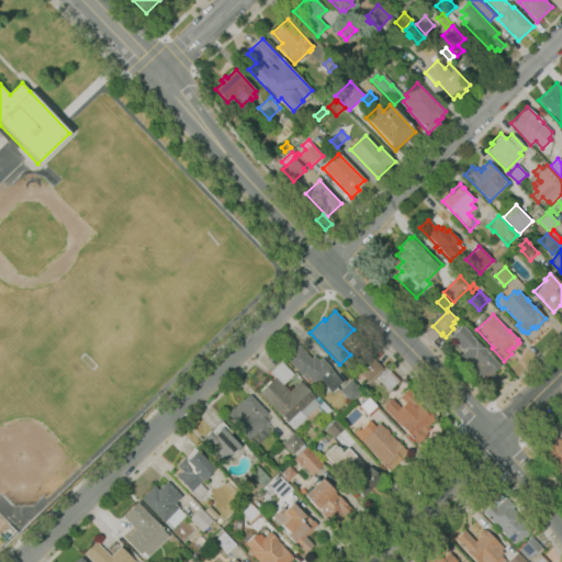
[(482,382),(470,370),(475,363),(472,360),(467,367),(458,357),(463,351),(449,337),(454,333),(452,330),(456,327),(458,329),(462,325),(471,334),(471,335),(482,347),(484,346),(490,352),(490,353),(501,364),(493,371),(495,373),(490,379),(487,377),(482,382)]
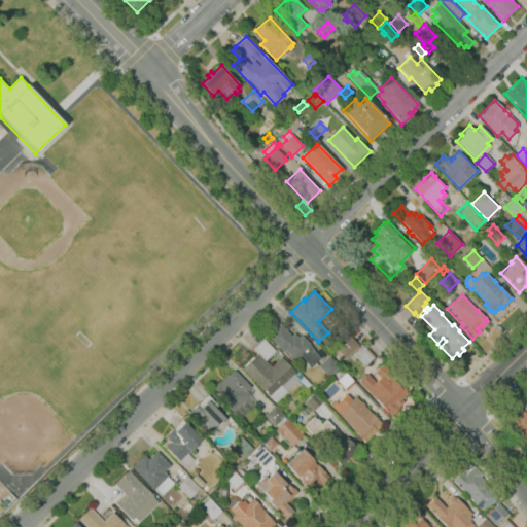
[(310,367),(301,356),(295,361),(289,354),(286,356),(283,352),(283,353),(267,336),(279,324),(287,332),(288,331),(291,335),(290,336),(291,337),(293,334),(299,339),(302,336),(310,344),(309,345),(319,359),(310,367)]
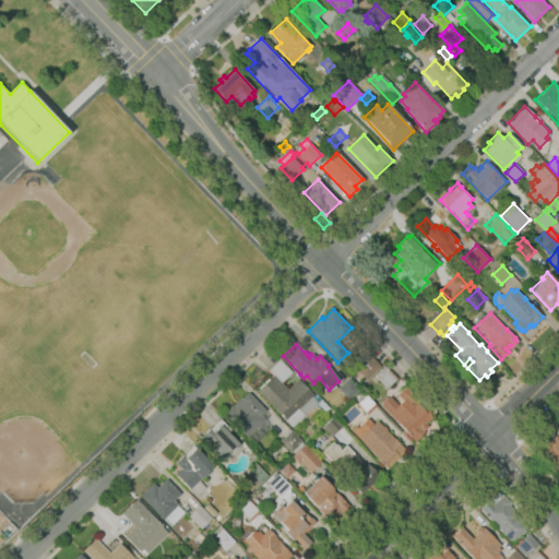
[(367,380),(354,366),(368,353),(381,367),(367,380)]
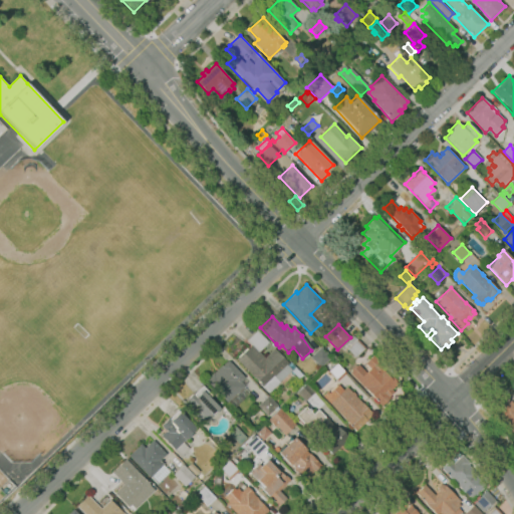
[(268,393),(236,359),(238,357),(237,356),(241,352),(242,353),(243,353),(242,351),(246,347),(247,348),(251,345),(246,340),(257,330),(268,342),(267,342),(268,343),(266,345),(266,344),(258,351),(264,357),(274,348),(288,363),(287,365),(288,366),(291,363),(288,360),(289,359),(303,374),(299,378),(298,377),(297,378),(290,371),(279,381),(280,381),(268,393)]
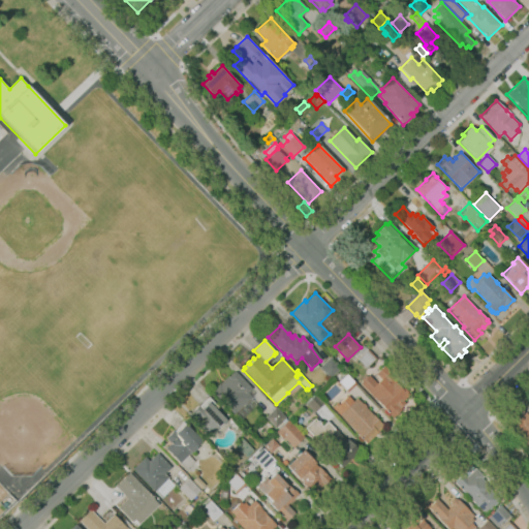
[(366,368),(358,360),(361,355),(358,352),(364,345),(376,358),(366,368)]
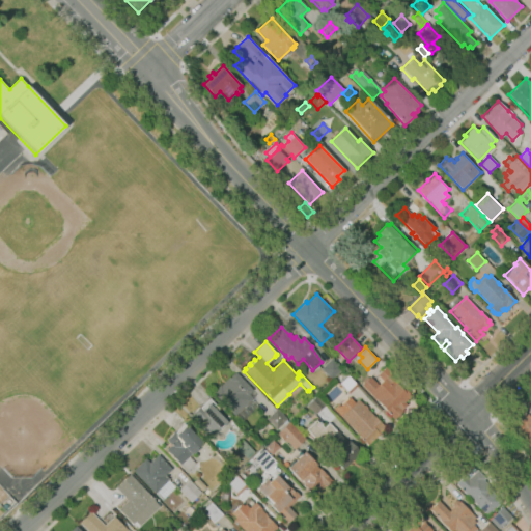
[(331,380),(320,368),(331,359),(341,369),(331,380)]
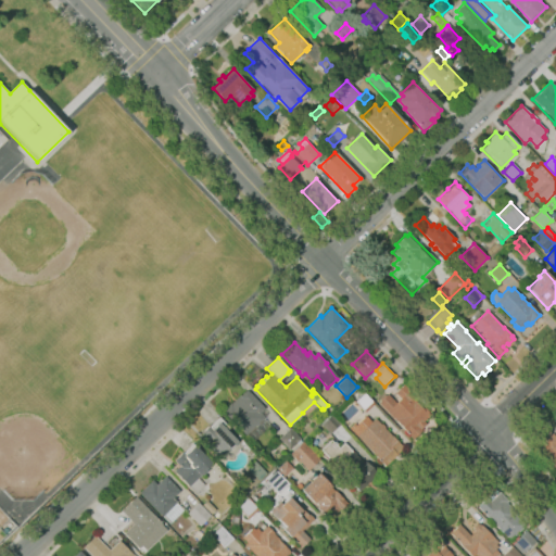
[(413,439),(378,403),(380,401),(379,400),(383,394),(384,396),(387,394),(395,403),(400,399),(395,393),(403,384),(411,392),(408,394),(420,407),(422,406),(430,414),(424,421),(426,424),(420,429),(421,430),(413,439)]
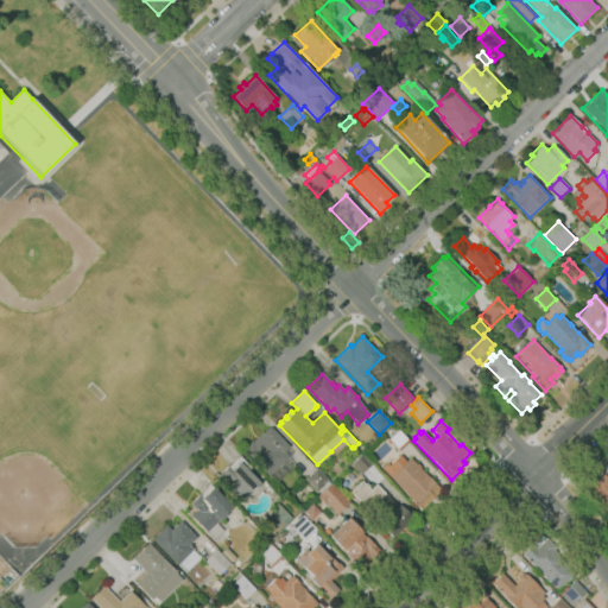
[(277,481),(270,475),(268,476),(244,449),(252,441),(253,441),(263,431),(264,432),(267,428),(271,426),(290,447),(284,451),(289,457),(287,457),(295,464),(277,481)]
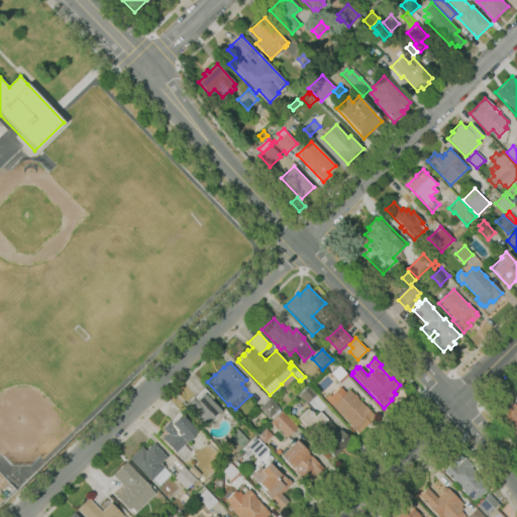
[(338,383),(330,375),(339,367),(347,375),(338,383)]
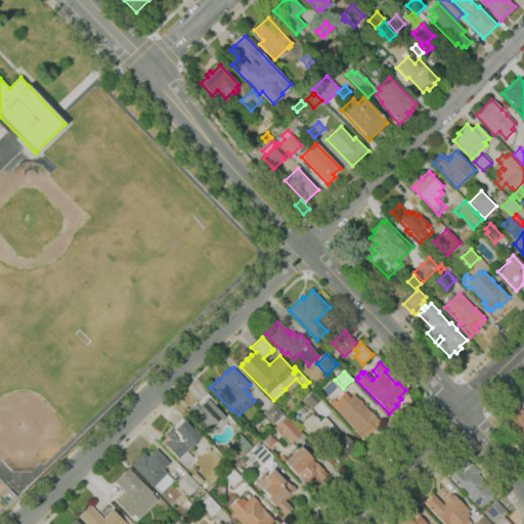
[(311,409),(301,399),(311,390),(320,399),(311,409)]
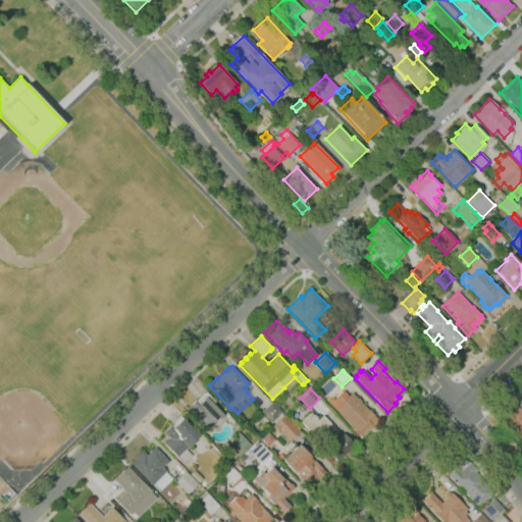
[(361,437),(350,426),(351,425),(327,402),(332,398),(334,399),(343,390),(349,397),(352,393),(358,399),(358,398),(361,401),(360,402),(378,420),(361,437)]
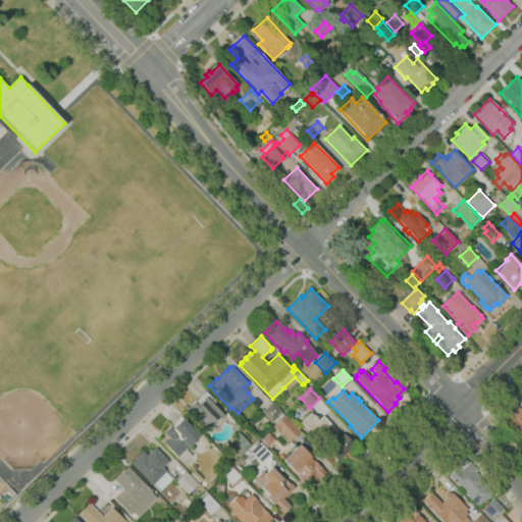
[(205,433),(187,416),(193,410),(190,407),(206,393),(215,401),(212,404),(223,415),(205,433)]
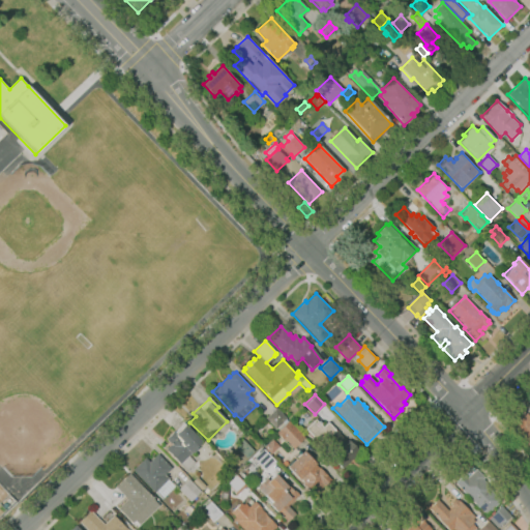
[(275,429),(265,418),(276,408),(287,418),(275,429)]
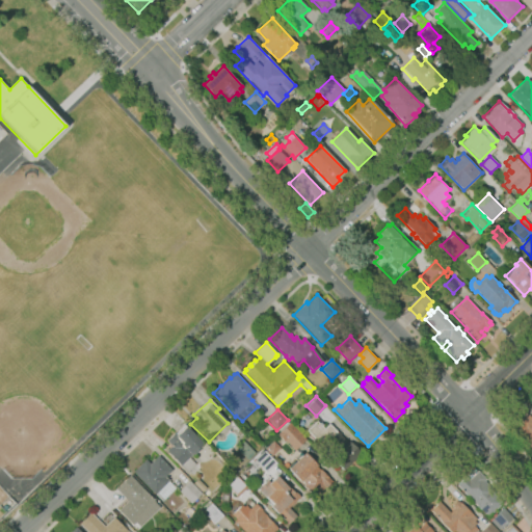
[(531,446),(515,429),(524,421),(523,420),(529,415),(531,419),(531,446)]
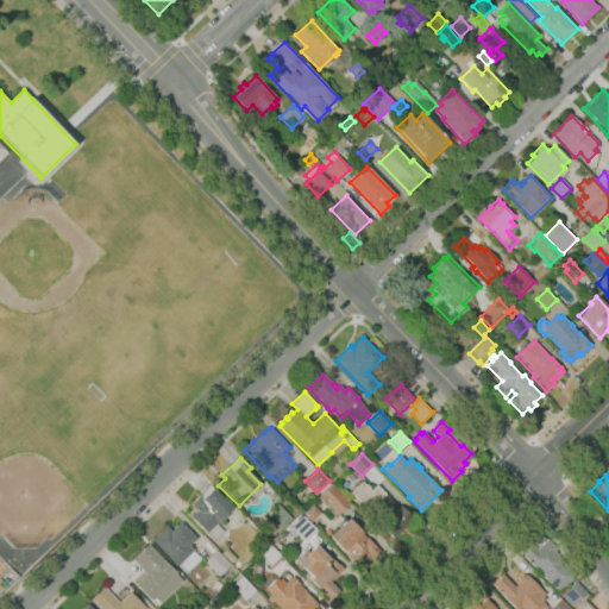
[(393,538),(381,526),(388,520),(375,506),(369,510),(362,503),(359,506),(350,494),(356,488),(355,485),(359,482),(360,483),(363,482),(365,485),(366,484),(369,487),(369,488),(371,490),(376,485),(397,507),(400,504),(413,519),(393,538)]
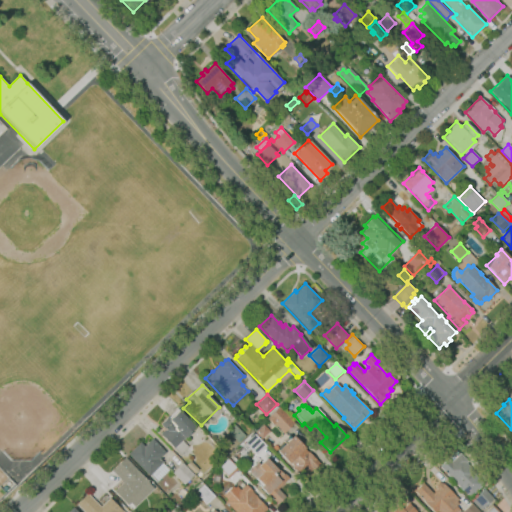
[(283,433),(274,424),(273,425),(266,418),(268,416),(269,416),(279,407),(294,423),(283,433)]
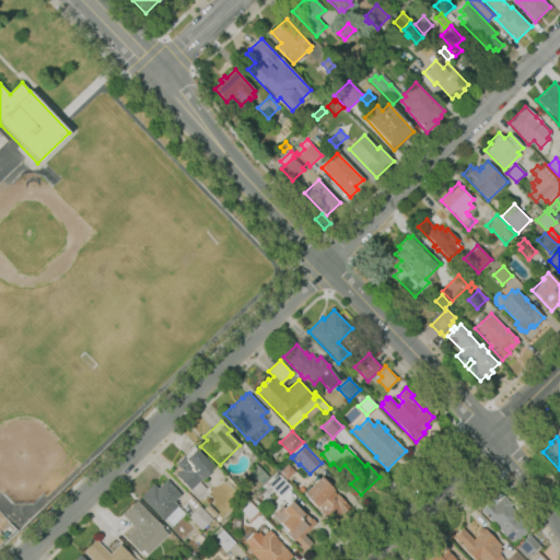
[(197,498),(189,491),(190,490),(175,475),(181,469),(175,464),(176,463),(175,462),(182,455),(183,456),(184,455),(184,456),(194,447),(213,467),(207,474),(207,475),(203,478),(202,478),(202,479),(208,485),(206,488),(206,489),(197,498)]
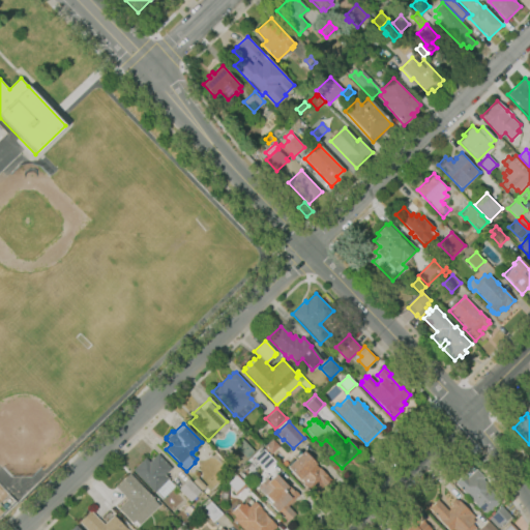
[(247,459),(235,446),(243,439),(255,451),(247,459)]
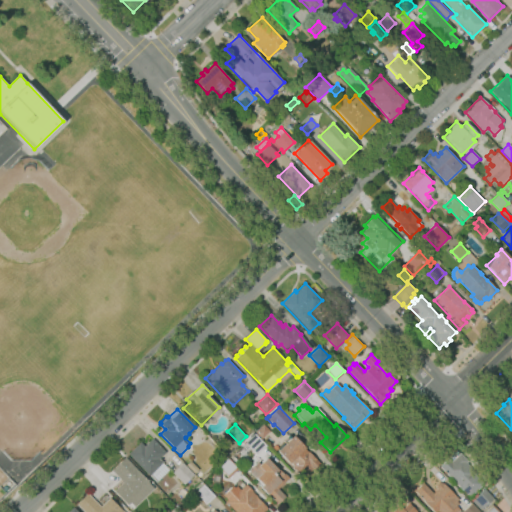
[(261,439),(255,432),(263,424),(270,431),(261,439)]
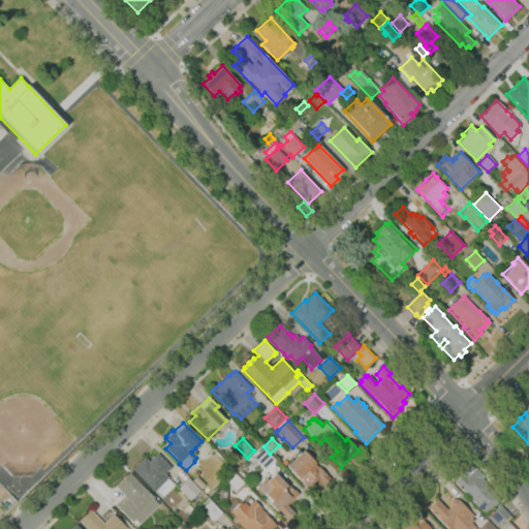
[(265,469),(253,458),(262,447),(275,460),(265,469)]
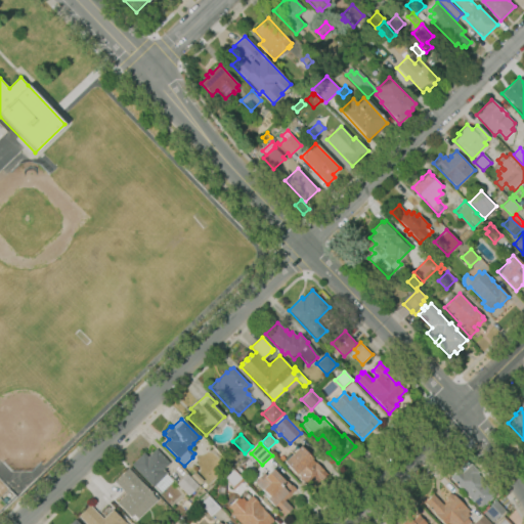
[(300,445),(328,475),(320,482),(319,480),(310,489),(306,484),(306,485),(299,478),(301,477),(297,473),(296,474),(284,462),(300,445)]
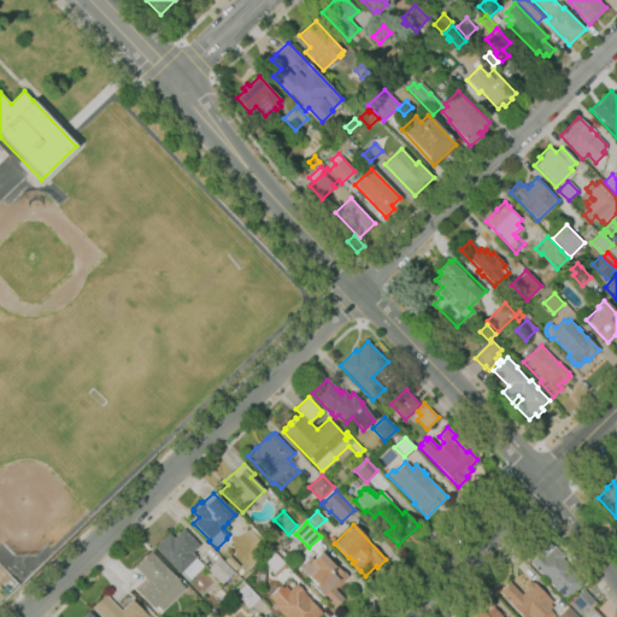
[(188,581),(181,573),(180,574),(154,547),(169,533),(174,538),(183,528),(199,545),(192,552),(197,557),(204,565),(188,581)]
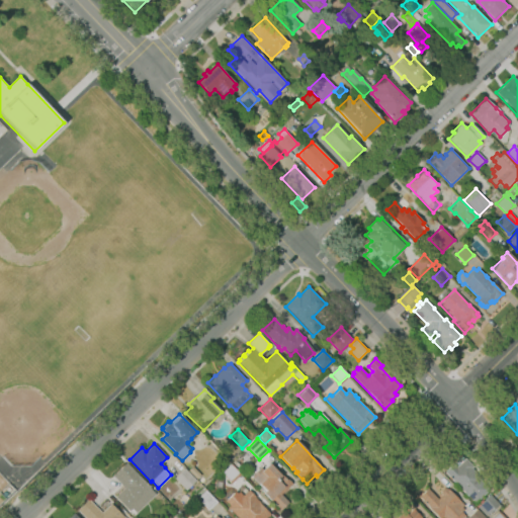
[(224,466),(219,462),(225,456),(230,461),(224,466)]
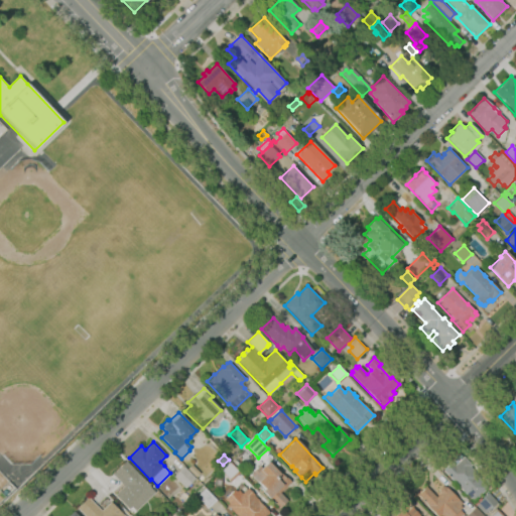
[(473,501),(443,471),(452,462),(455,466),(464,457),(472,465),(470,467),(476,473),(474,474),(487,488),(473,501)]
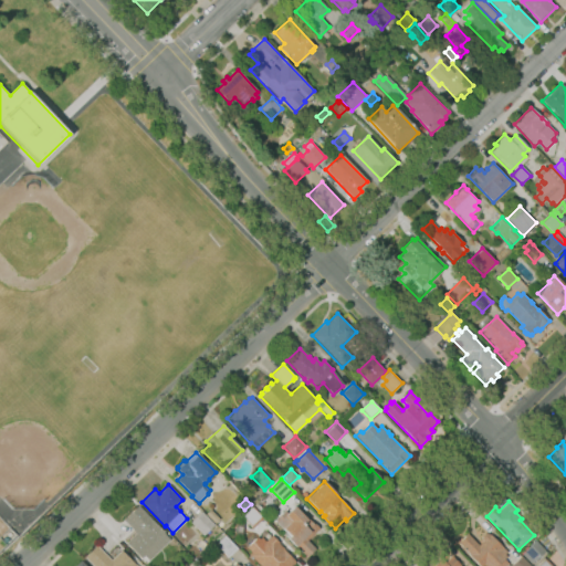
[(142,558),(126,543),(136,533),(124,520),(138,505),(166,534),(166,535),(170,540),(149,559),(145,555),(142,558)]
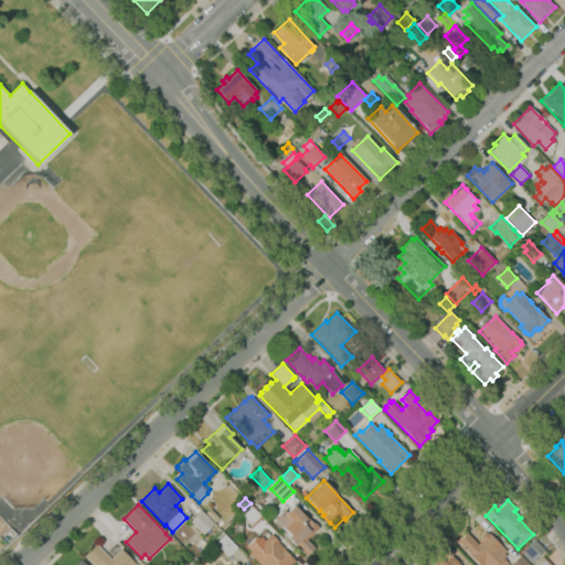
[(306,556),(295,545),(294,545),(287,537),(289,535),(274,520),(284,511),(286,513),(294,505),(300,513),(301,512),(312,523),(313,522),(319,528),(306,540),(315,547),(306,556)]
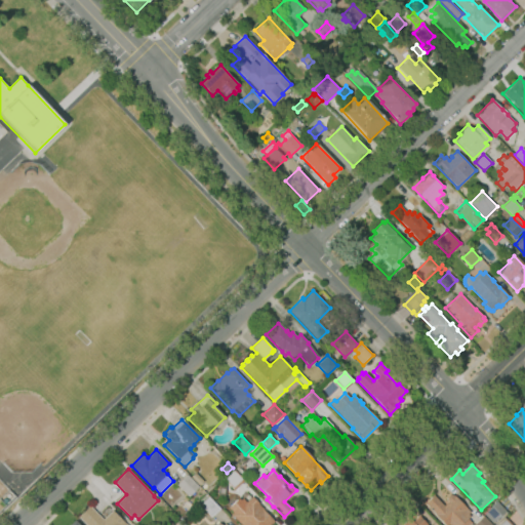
[(235,490),(225,480),(235,471),(244,481),(235,490)]
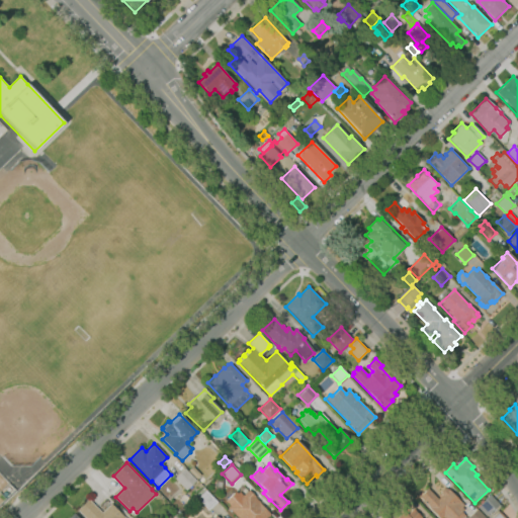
[(196,479),(188,469),(192,465),(200,475),(196,479)]
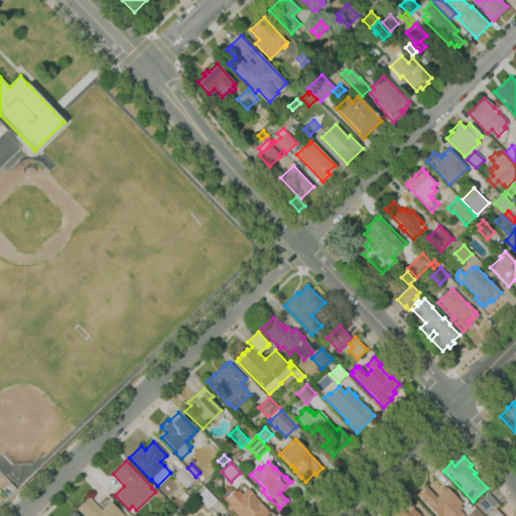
[(185,488),(173,476),(183,466),(196,479),(185,488)]
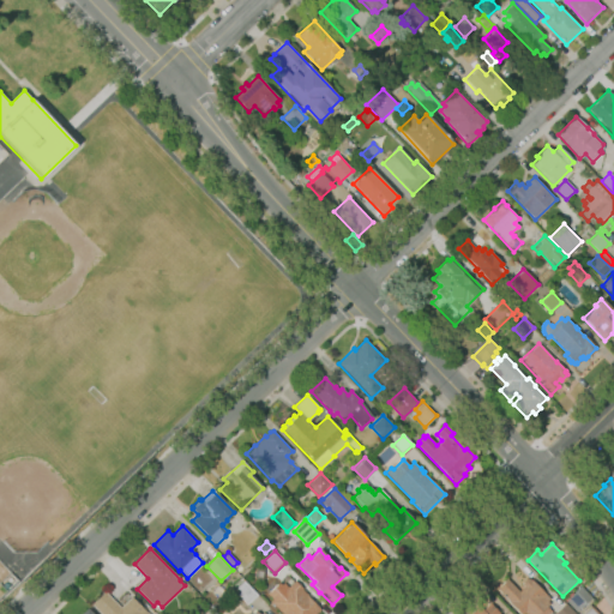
[(548,613),(521,613),(497,590),(507,579),(519,591),(524,587),(523,585),(523,582),(525,578),(529,578),(530,579),(531,579),(549,599),(547,601),(549,603),(547,607),(552,611),(548,613)]
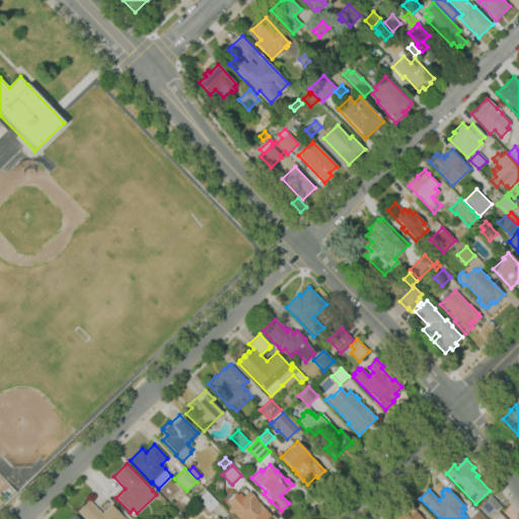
[(239,518),(228,508),(230,506),(226,502),(236,492),(237,494),(239,492),(243,496),(243,495),(244,496),(248,491),(255,498),(255,499),(260,503),(260,504),(271,515),(267,518),(239,518)]
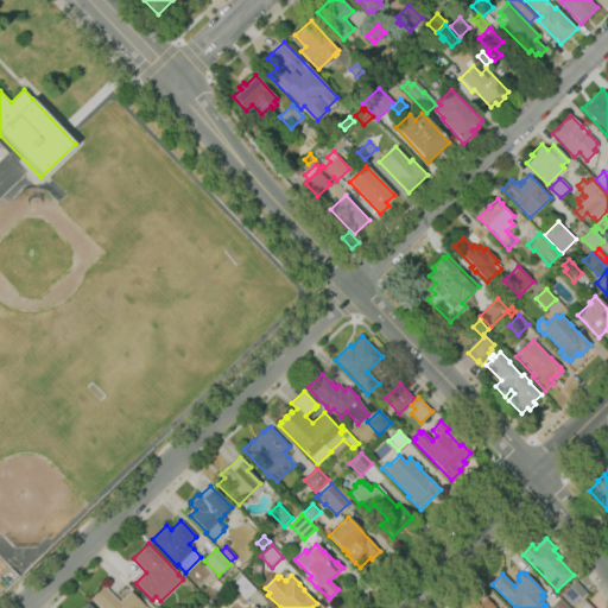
[(238,580),(239,580),(230,587),(241,597),(252,588),(241,577),(238,580)]
